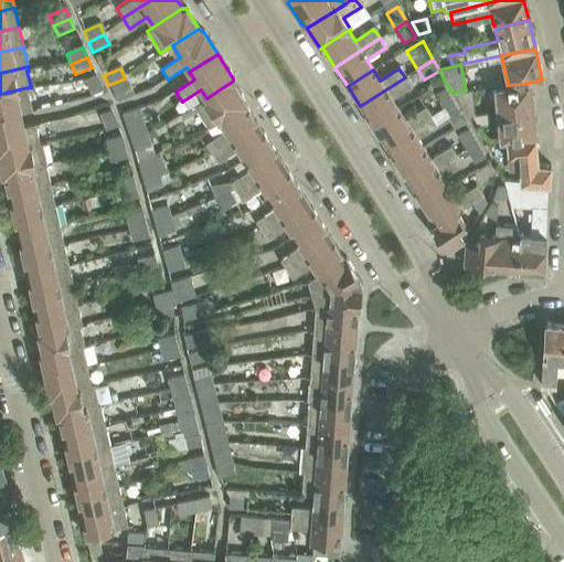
[(103,93),(96,76),(85,81),(89,91),(74,94),(75,102),(93,98),(93,97),(103,93)]
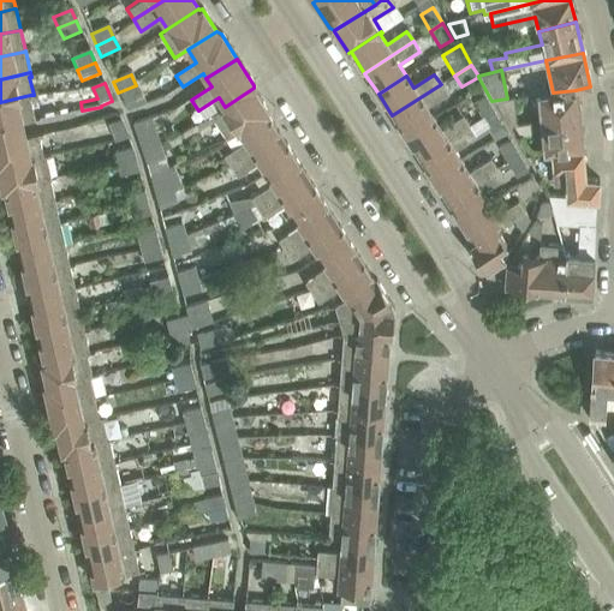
[(392,115),(405,137),(434,119),(427,107),(447,94),(441,84),(392,115)]
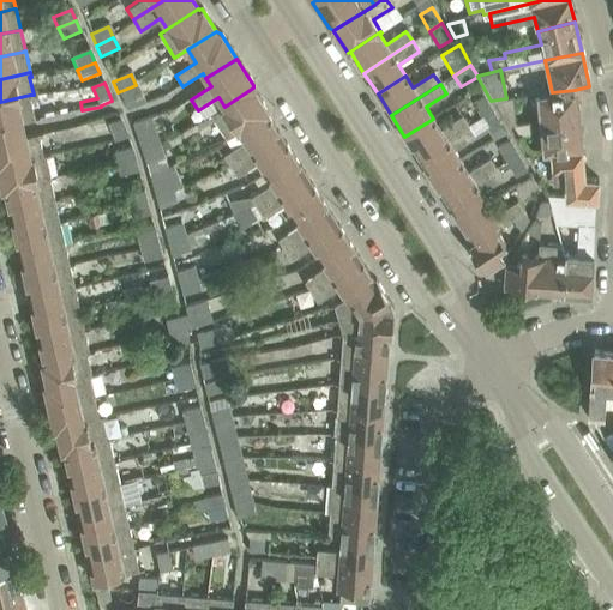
[(126,112),(144,104),(136,85),(118,92),(126,112)]
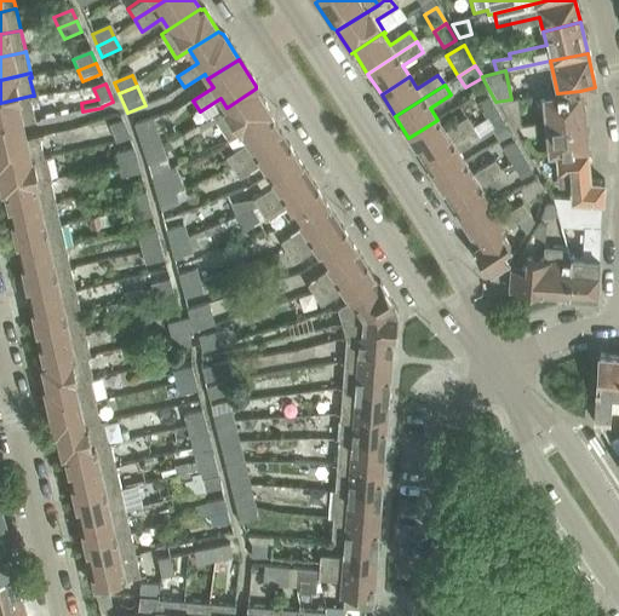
[(213,116),(195,126),(199,132),(217,121),(230,142),(242,133),(269,116),(269,115),(270,114),(256,91),(256,88),(227,108),(213,116)]
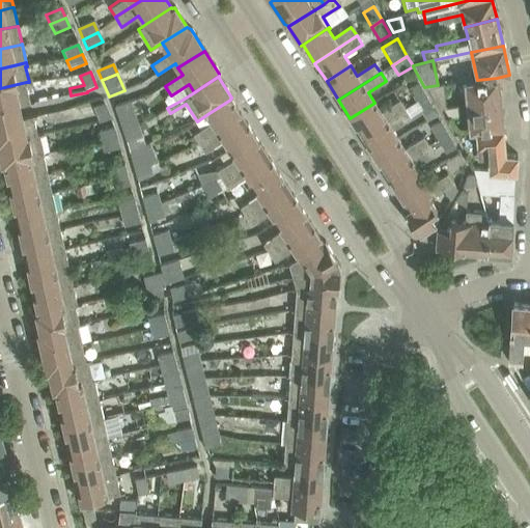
[(467,107),(499,103),(497,78),(477,80),(464,82),(467,107)]
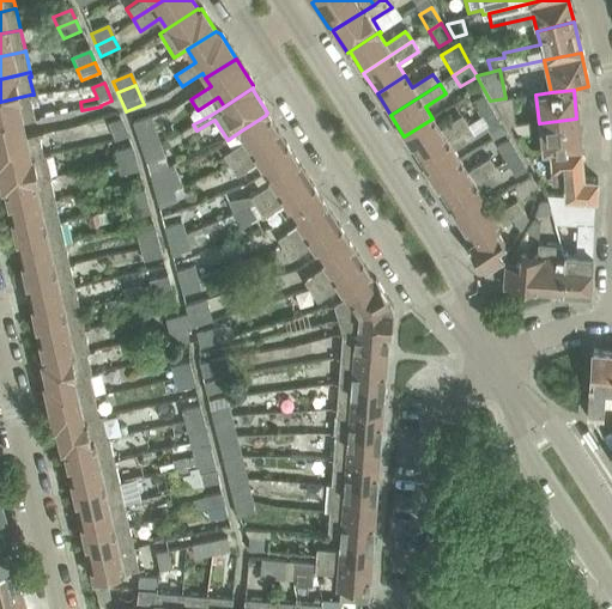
[(0,135),(37,127),(36,122),(31,98),(34,98),(34,95),(30,95),(0,102),(0,135)]
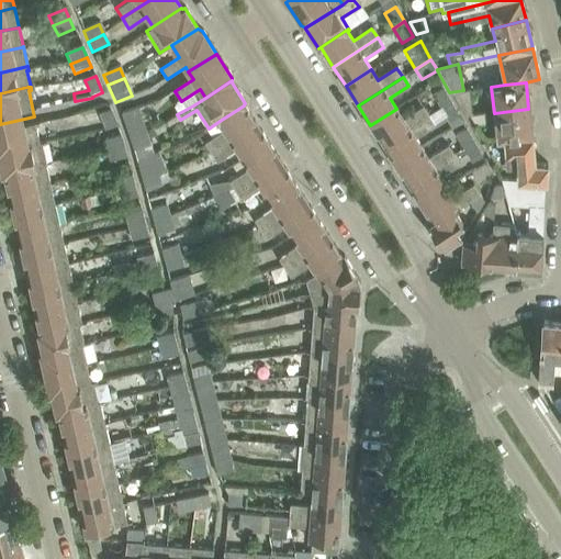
[(432,96),(439,110),(450,103),(442,89),(432,96)]
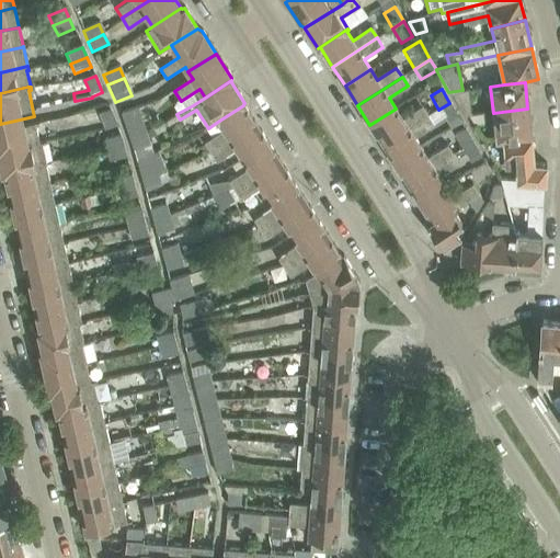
[(448,92),(463,116),(470,116),(468,90),(463,90),(448,92)]
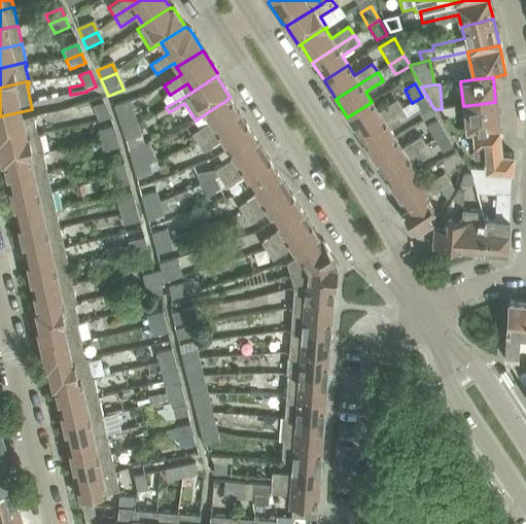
[(422,97),(412,103),(417,111),(423,121),(433,115),(422,97)]
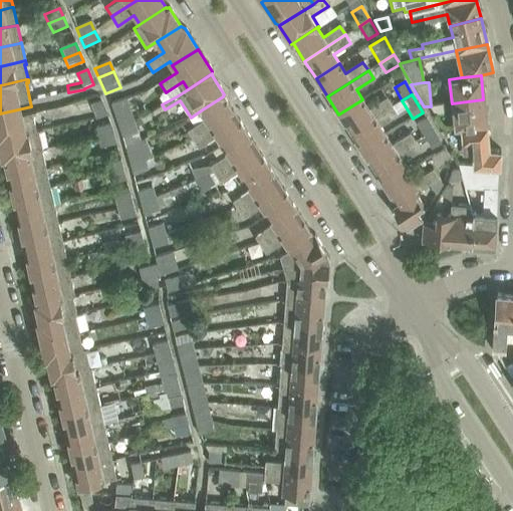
[(234,113),(223,96),(201,110),(206,119),(190,131),(195,139),(234,113)]
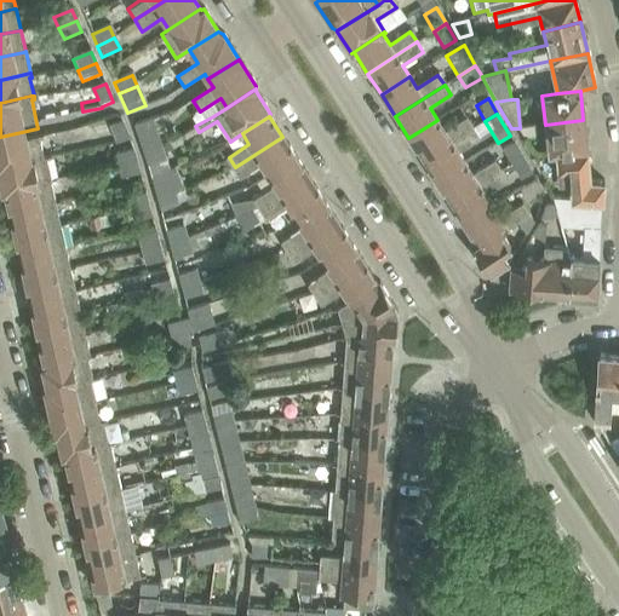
[(408,138),(423,160),(473,128),(465,117),(445,131),(437,120),(408,138)]
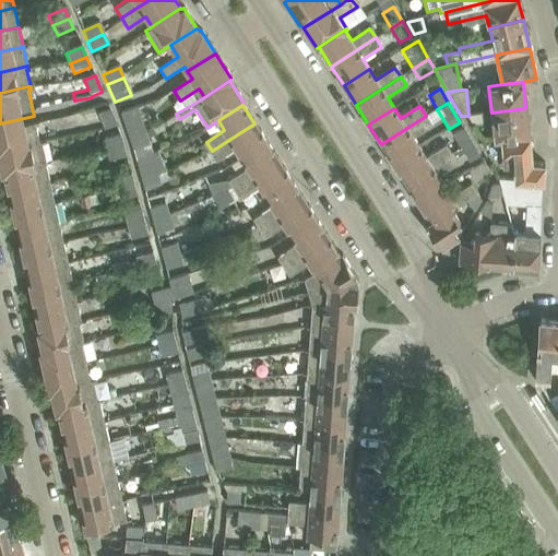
[(119,127),(111,108),(98,115),(106,131),(119,127)]
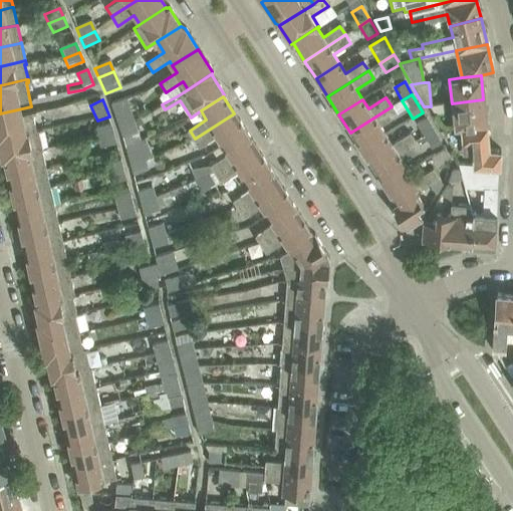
[(117,125),(134,120),(126,99),(110,104),(117,125)]
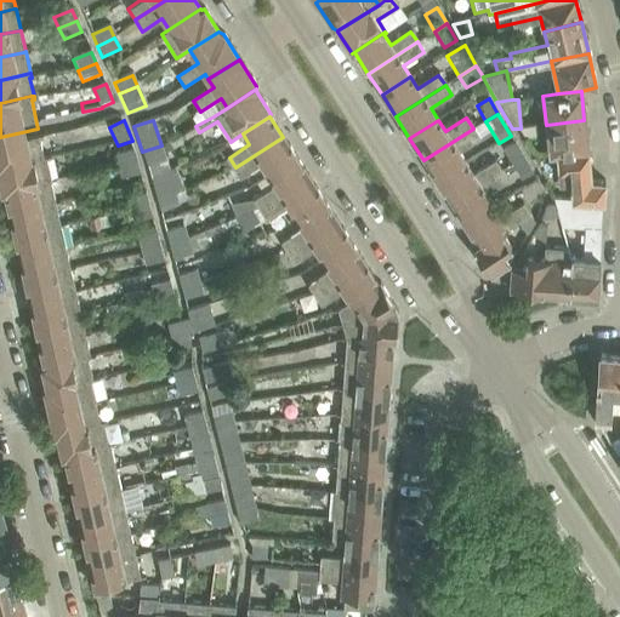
[(549,158),(587,154),(584,120),(546,125),(549,154),(549,158)]
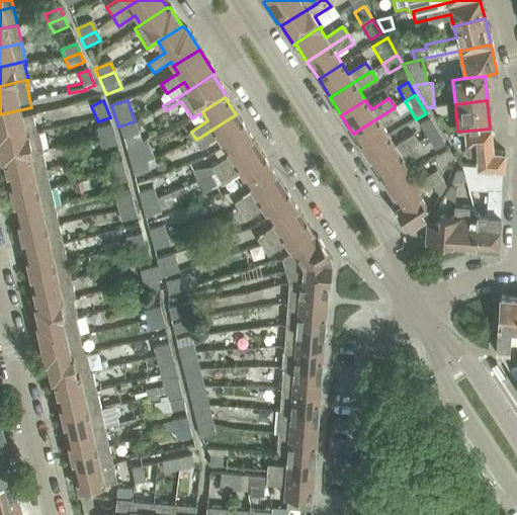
[(446,105),(434,107),(427,107),(429,110),(432,108),(438,117),(448,116),(446,105)]
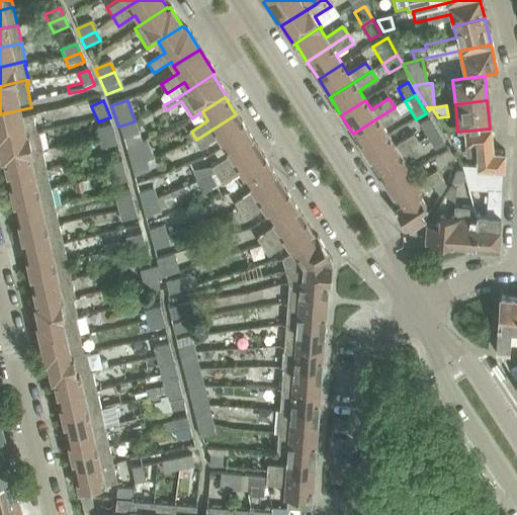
[(0,142),(37,135),(32,112),(31,107),(0,114),(0,142)]
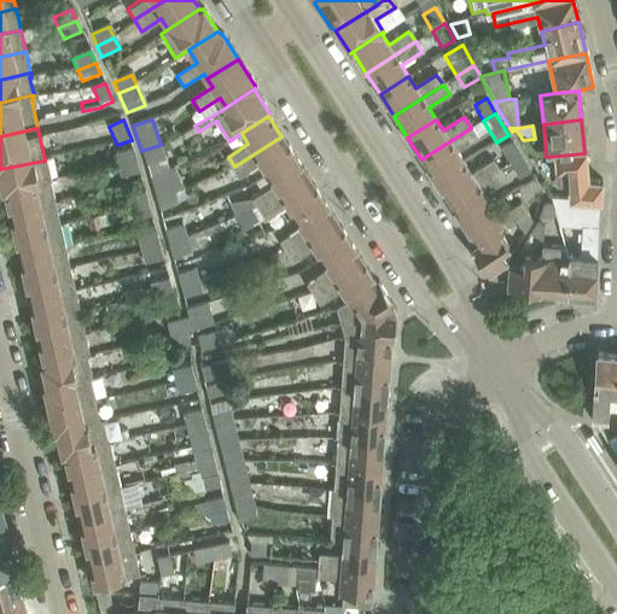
[(421,159),(435,181),(464,163),(457,151),(477,138),(471,128),(421,159)]
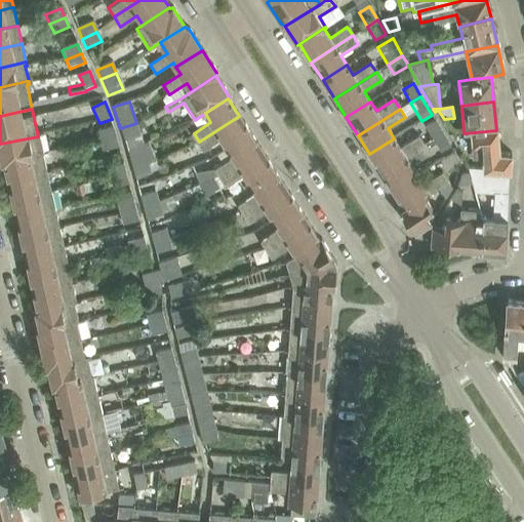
[(250,133),(239,116),(199,142),(204,151),(222,139),(228,149),(250,133)]
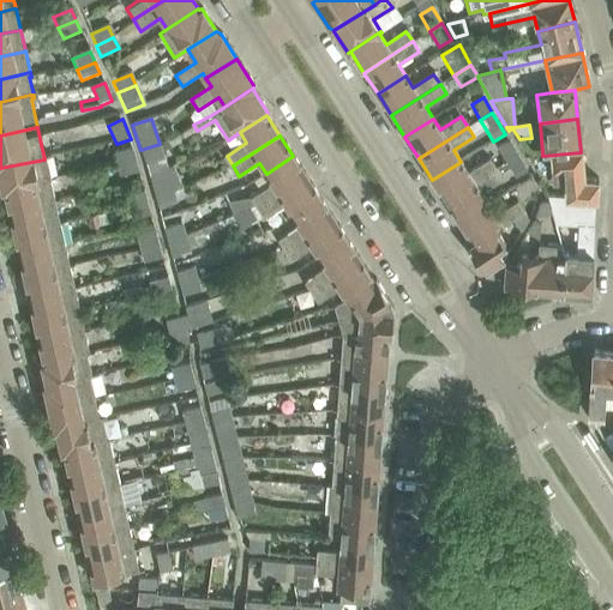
[(497,149),(505,163),(517,156),(509,142),(497,149)]
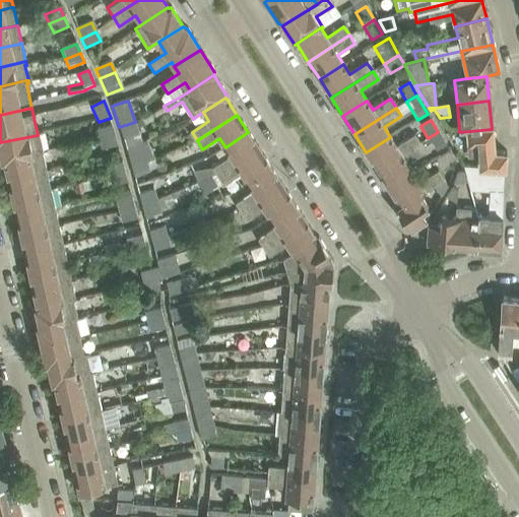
[(135,122),(119,127),(127,149),(141,143),(135,122)]
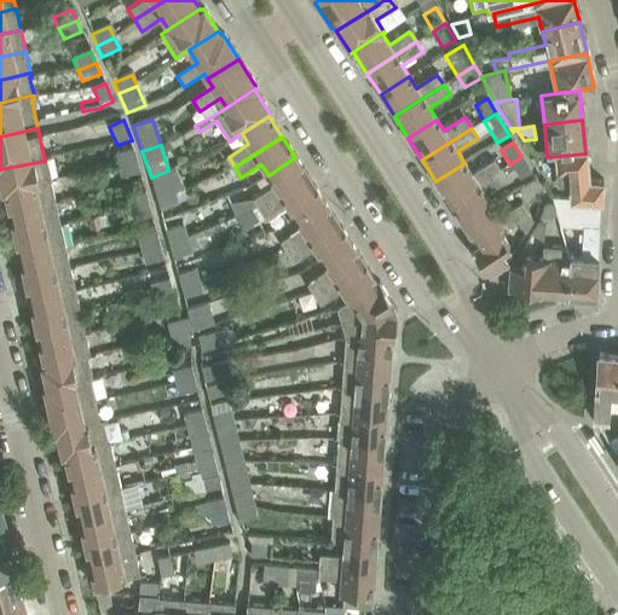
[(133,148),(115,152),(119,167),(138,162),(133,148)]
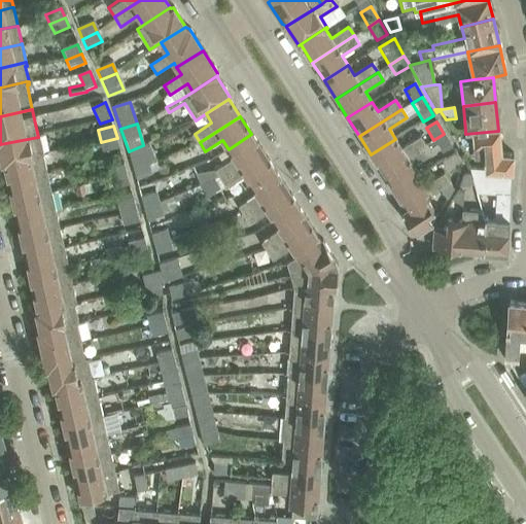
[(484,170),(468,169),(470,173),(472,180),(511,180),(513,154),(500,153),(500,152),(499,146),(499,141),(498,136),(498,132),(472,134),(475,155),(482,154),(484,170)]
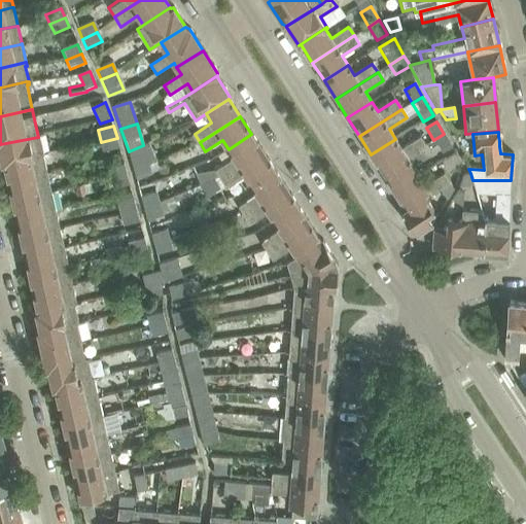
[(234,159),(216,170),(222,178),(263,152),(251,134),(229,149),(234,159)]
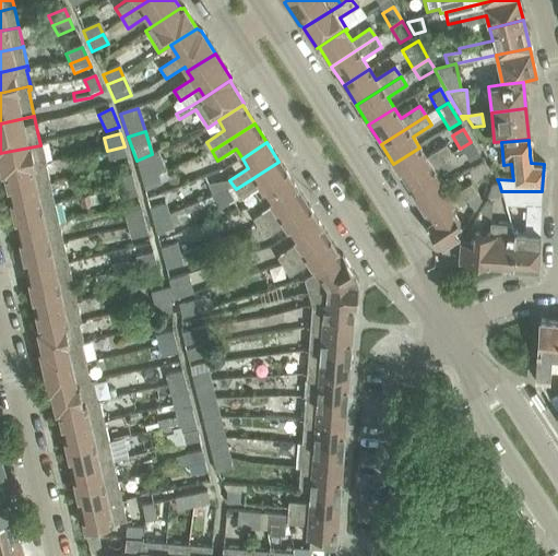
[(470,165),(481,158),(471,142),(460,149),(470,165)]
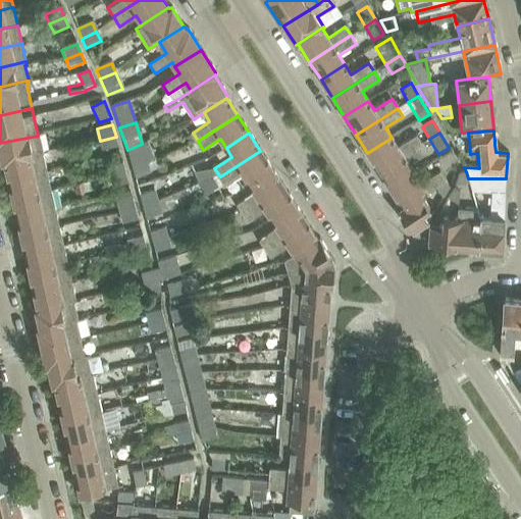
[(3,162),(42,153),(45,153),(41,135),(38,136),(0,143),(0,157),(1,162),(3,162)]
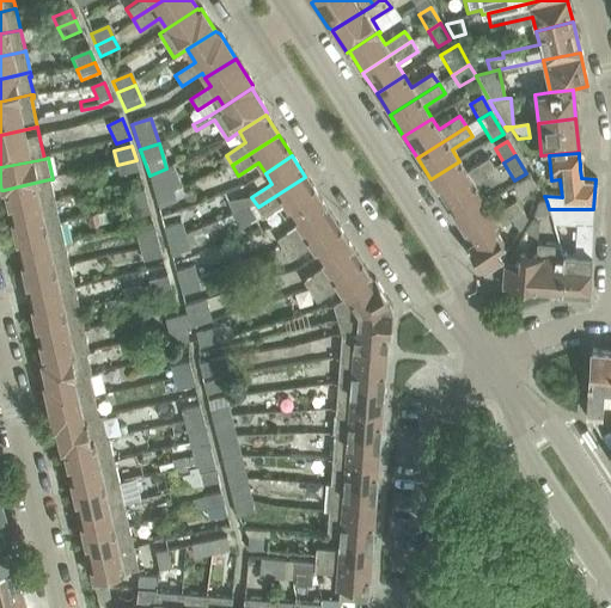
[(431,179),(445,201),(494,169),(487,159),(466,172),(459,161),(431,179)]
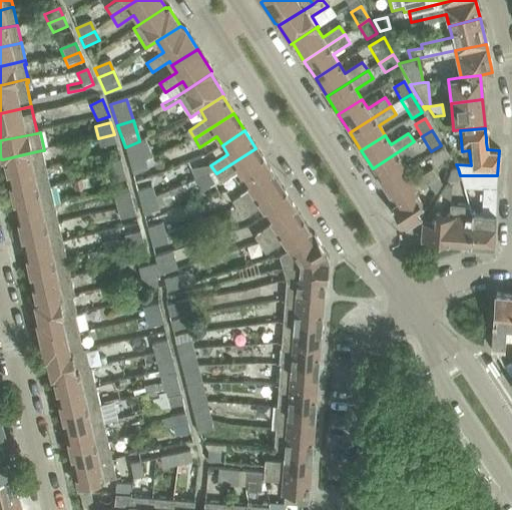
[(101,148),(116,144),(114,134),(98,138),(101,148)]
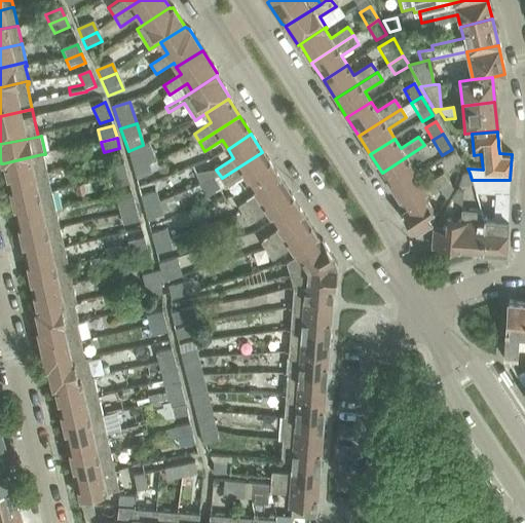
[(132,161),(134,169),(149,164),(156,161),(148,143),(143,145),(128,151),(132,161)]
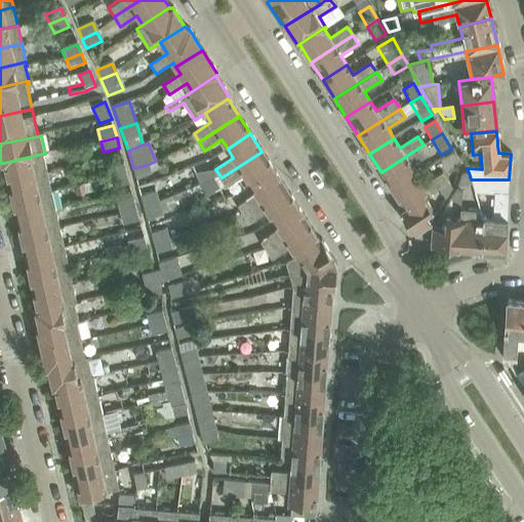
[(381,172),(393,190),(416,175),(410,165),(429,154),(424,145),(381,172)]
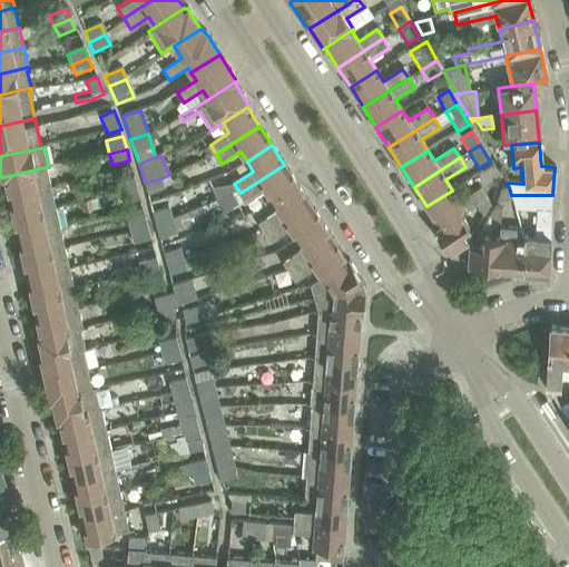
[(296,184),(284,165),(241,193),(246,202),(265,191),(272,199),(296,184)]
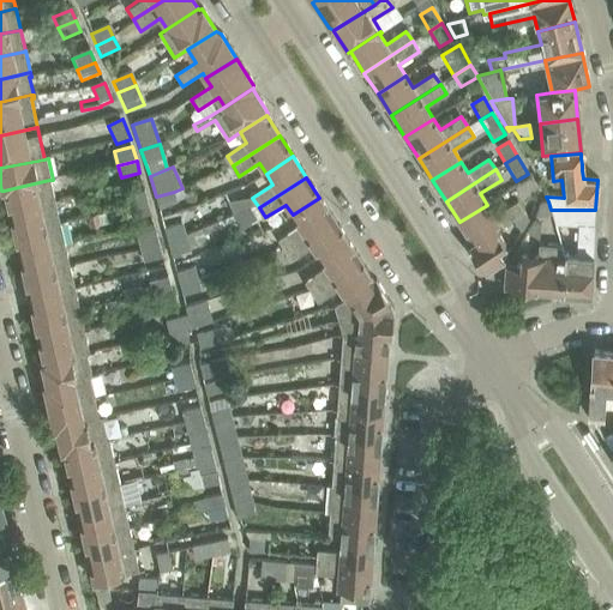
[(8,212),(36,205),(54,201),(49,180),(4,191),(8,212)]
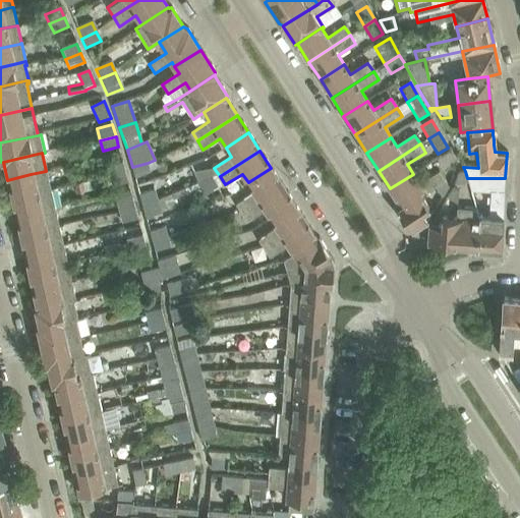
[(442,171),(457,163),(451,153),(436,161),(442,171)]
